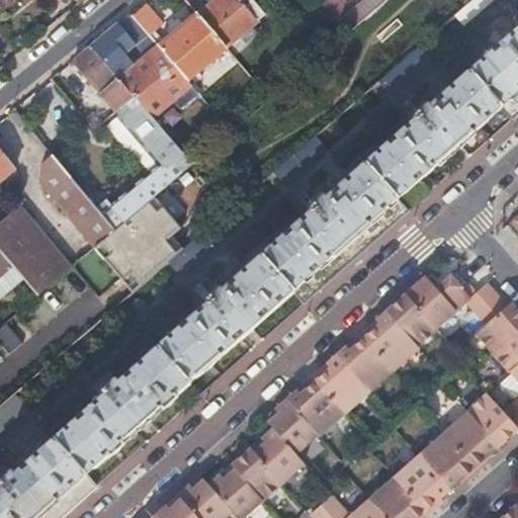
[(209,0),(196,12),(226,47),(256,22),(256,18),(263,13),(251,0),(244,0),(242,2),(240,0),(209,0)]
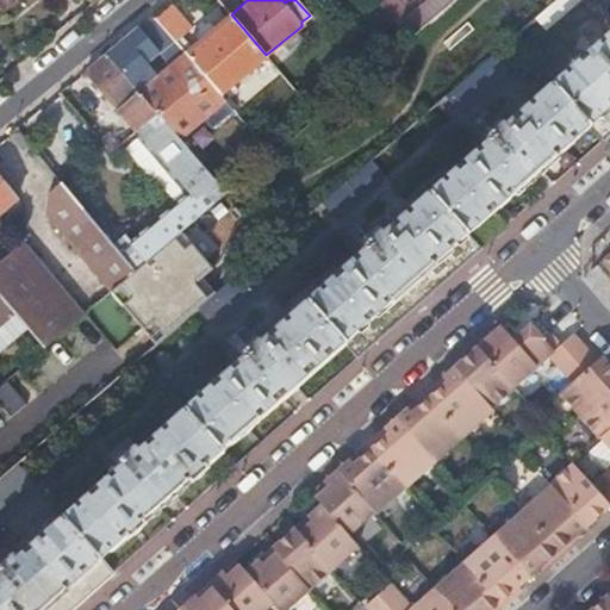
[(375,0),(410,39),(455,0),(375,0)]
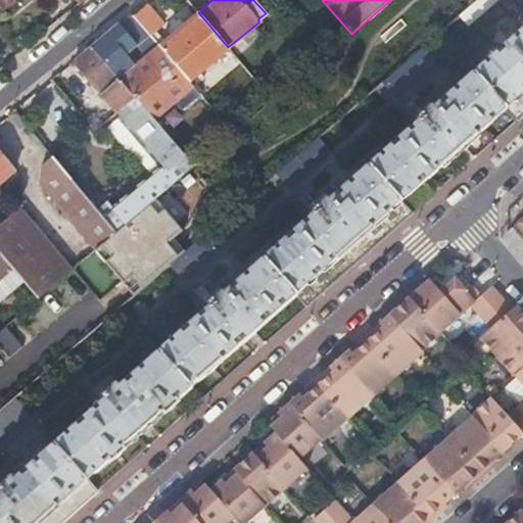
[(146,3),(133,14),(153,37),(160,46),(189,80),(228,47),(198,12),(183,25),(174,32),(164,40),(158,33),(165,27),(146,3)]
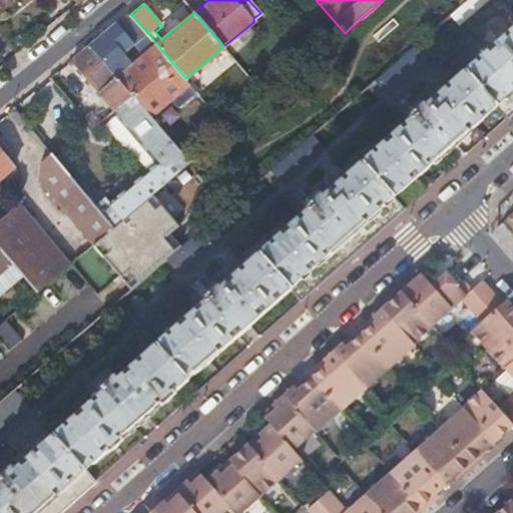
[(174,18),(166,25),(170,31),(179,24),(174,18)]
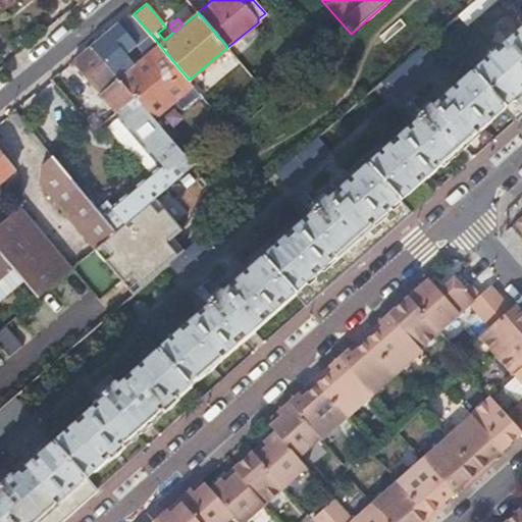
[(514,122),(521,114),(521,25),(471,71),(504,110),(514,122)]
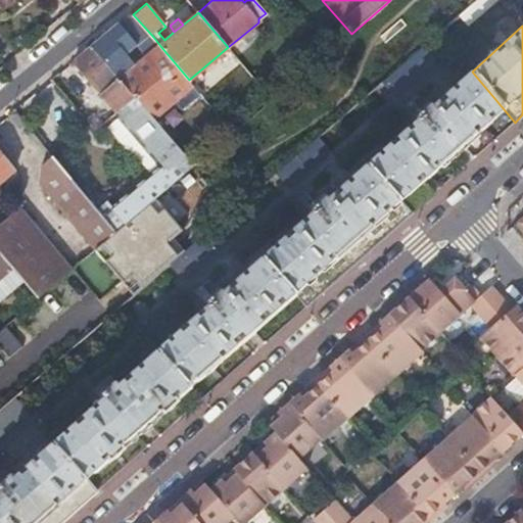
[(120,58),(103,39),(93,47),(110,67),(120,58)]
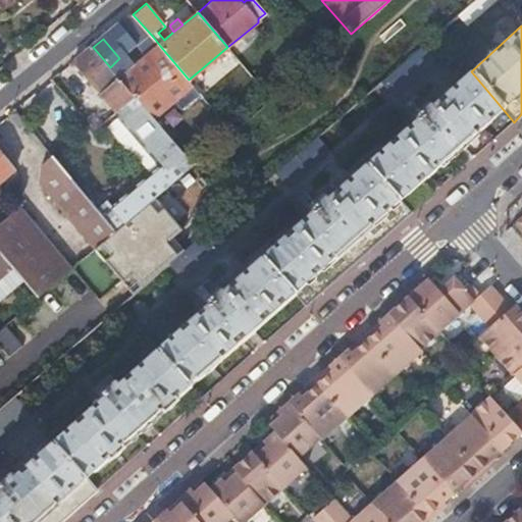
[(137,99),(151,115),(191,83),(189,80),(160,46),(120,80),(137,99)]
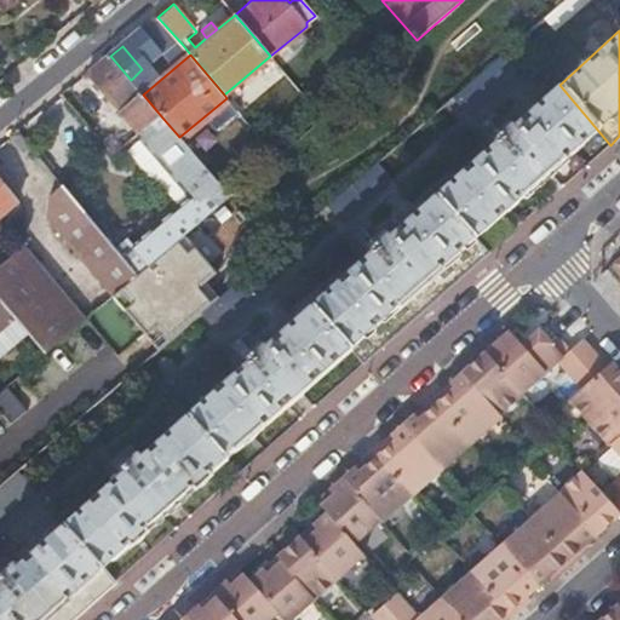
[(89,74),(139,135),(162,118),(143,95),(131,80),(110,56),(89,74)]
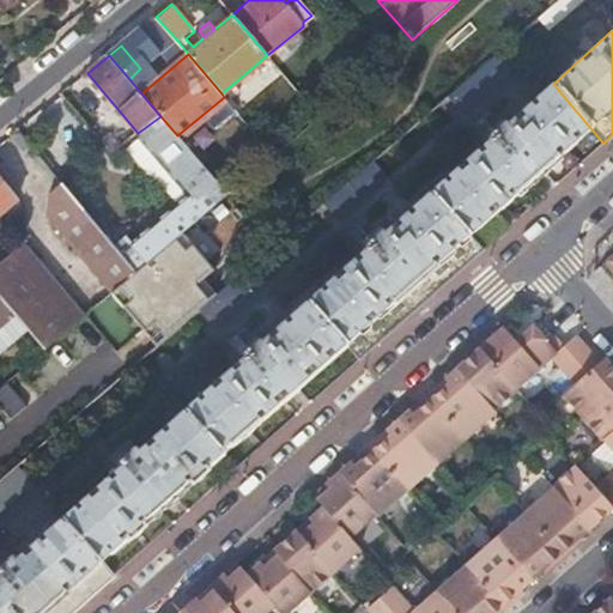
[(592,129),(553,84),(431,194),(468,237),(592,129)]
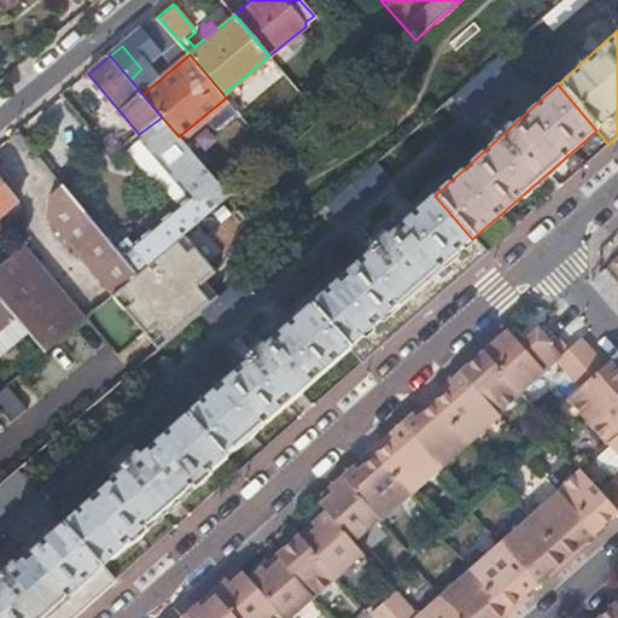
[(191,198),(207,217),(231,197),(179,136),(162,117),(139,134),(138,135),(191,198)]
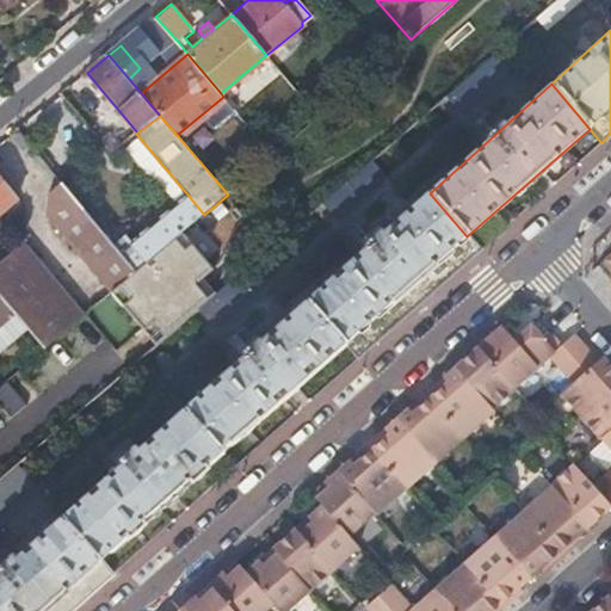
[(24,148),(30,143),(18,129),(12,134),(24,148)]
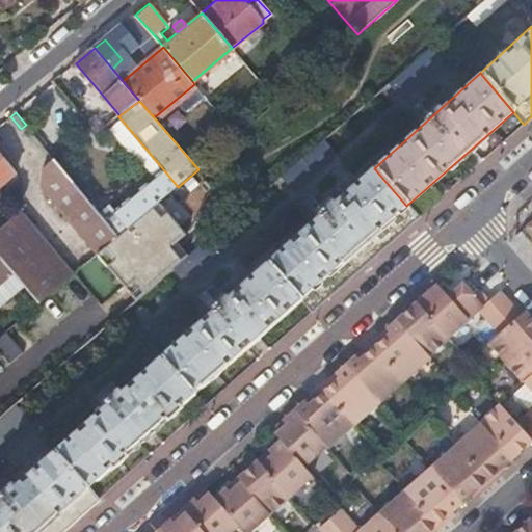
[(0,186),(18,173),(0,150),(0,186)]
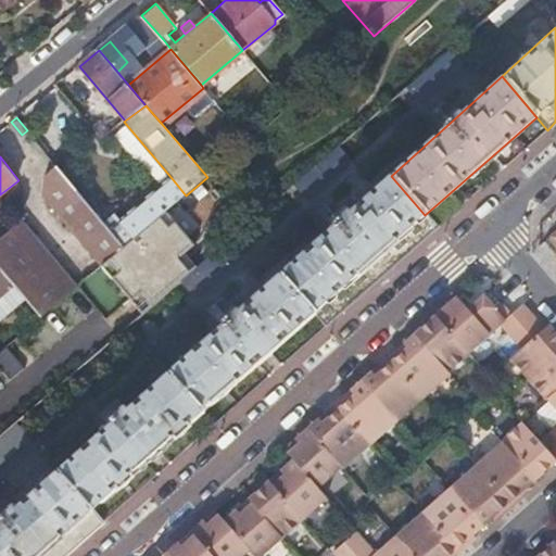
[(43,194),(101,267),(124,248),(103,224),(55,165),(46,176),(43,194)]
